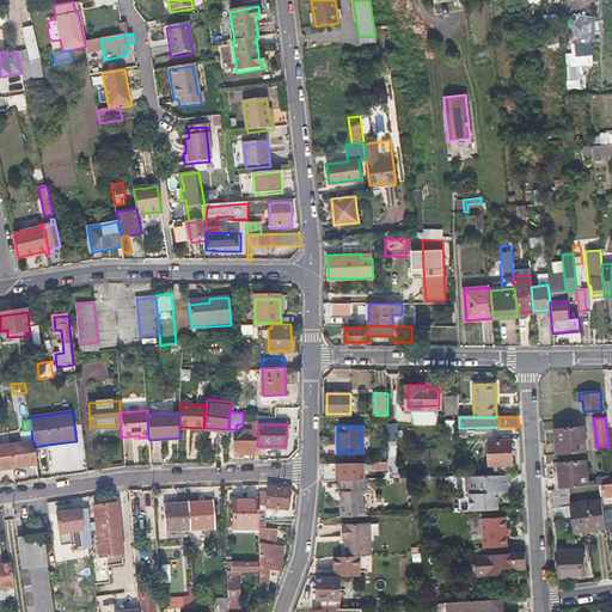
[(587,452),(586,440),(585,427),(552,430),(555,456),(587,452)]
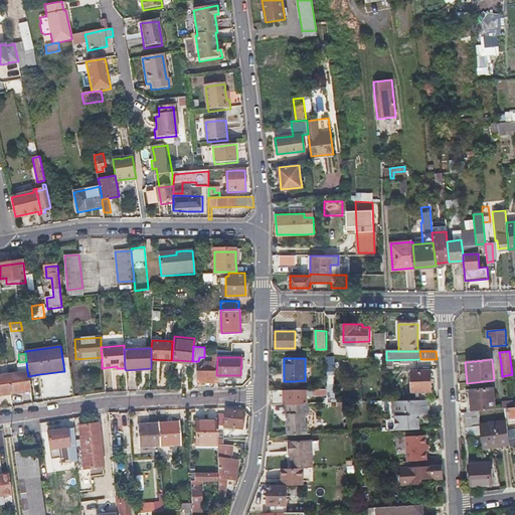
[(209,360),(206,362),(204,364),(204,368),(200,368),(200,371),(197,371),(197,382),(216,382),(216,375),(217,360),(209,360)]
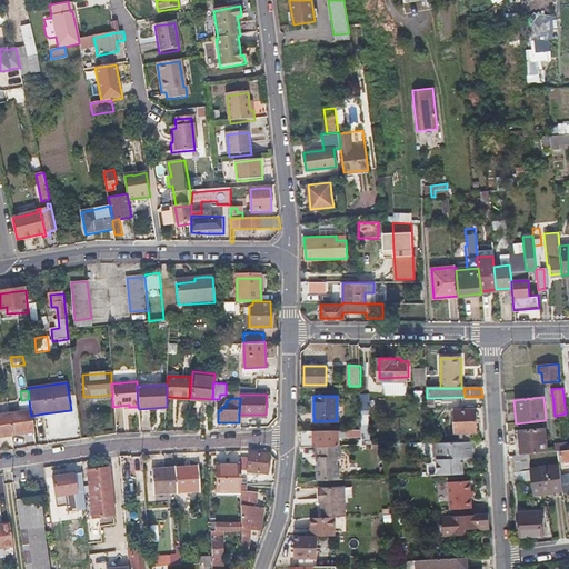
[(30,410),(9,413),(12,436),(33,432),(32,419),(31,416),(30,410)]
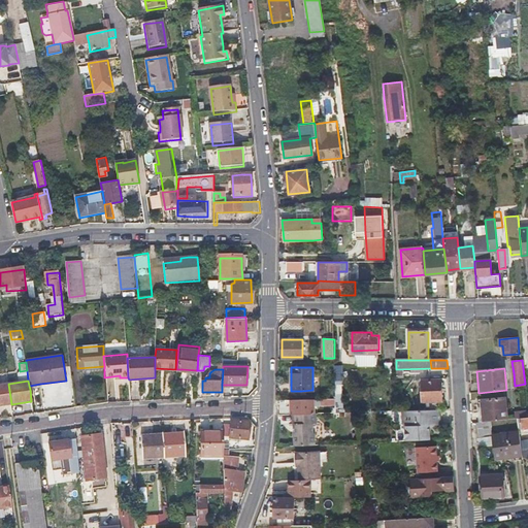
[(440,403),(441,393),(441,383),(422,383),(422,403),(426,403),(440,403)]
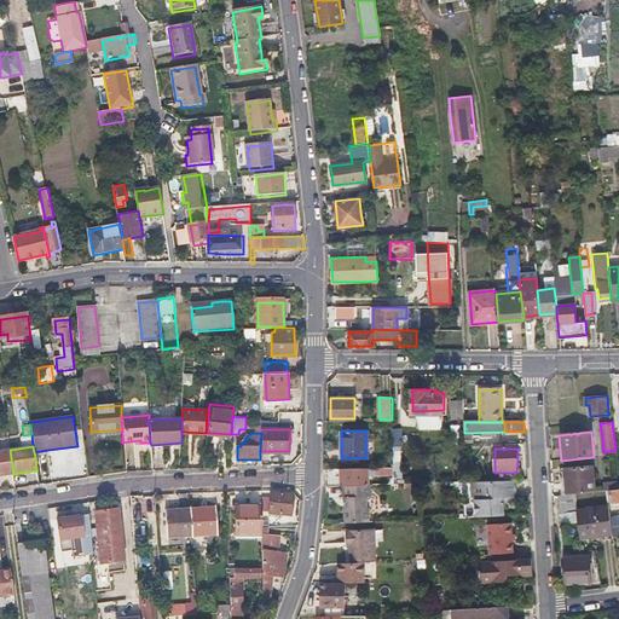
[(10,450),(0,451),(0,475),(13,474),(10,450)]
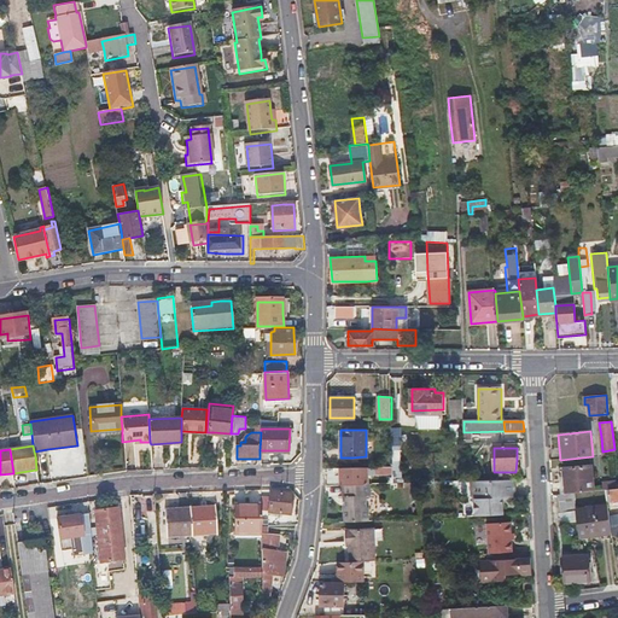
[(570,494),(576,494),(595,491),(593,465),(567,468),(570,494)]
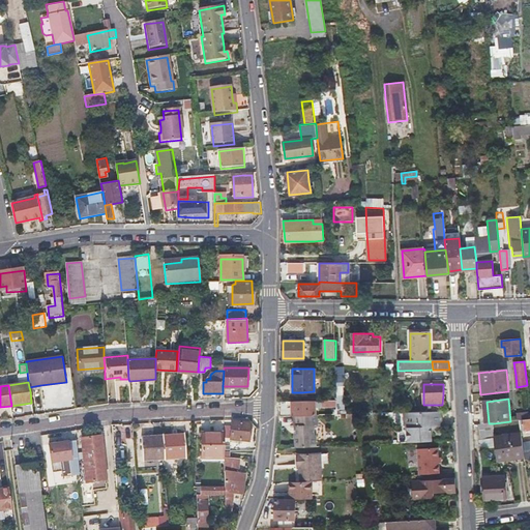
[(294,414),(315,414),(315,406),(315,401),(292,401),(293,414),(294,414)]
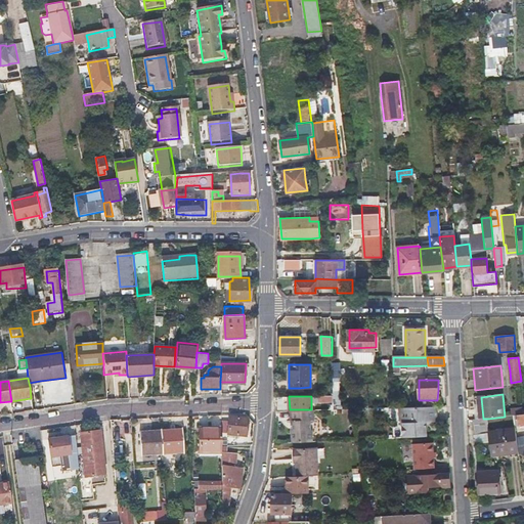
[(438,408),(437,400),(423,400),(423,409),(436,408),(438,408)]
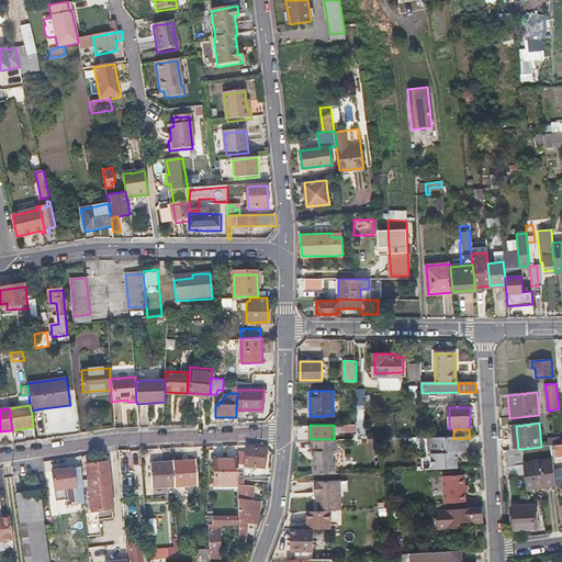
[(453,439),(427,439),(427,452),(433,454),(433,470),(458,470),(458,461),(453,459),(458,456),(469,454),(468,438),(453,439)]
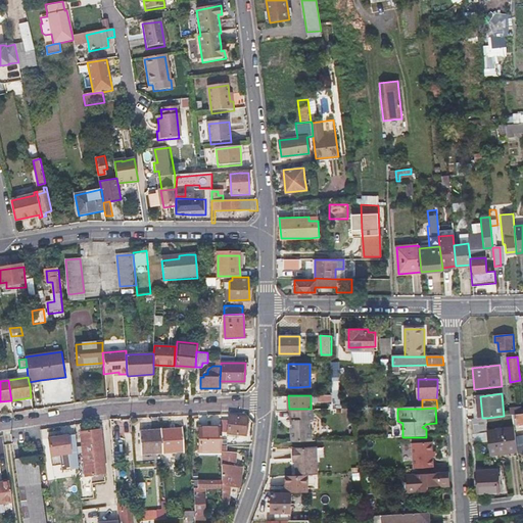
[(313,409),(311,409),(290,409),(290,419),(291,419),(291,426),(290,427),(290,440),(312,440),(311,429),(310,429),(310,419),(314,419),(313,409)]
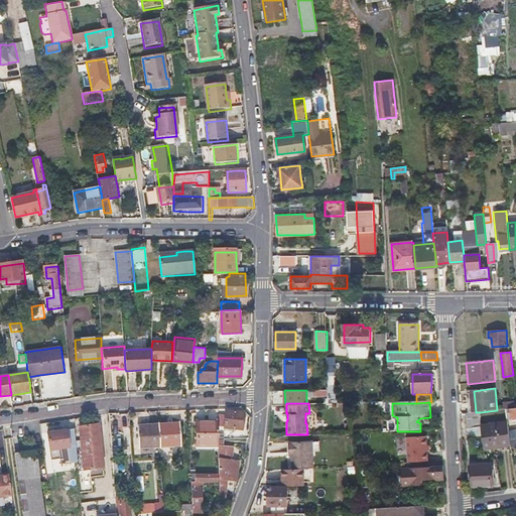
[(244,410),(236,410),(228,410),(226,426),(244,427),(244,410)]
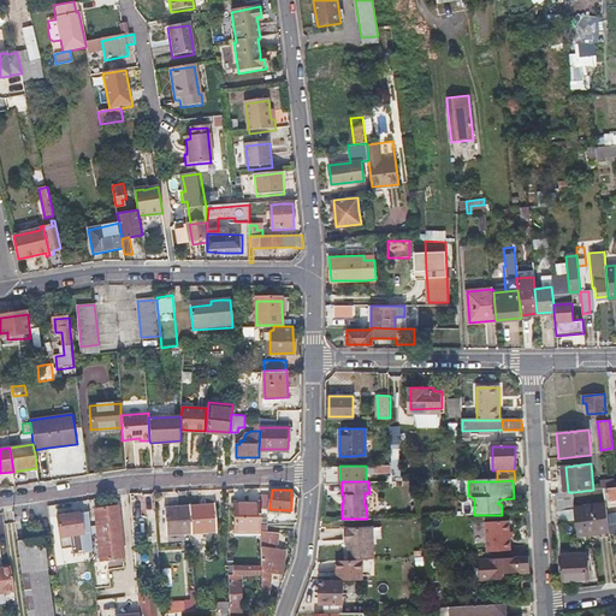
[(575,510),(574,492),(568,492),(556,495),(557,514),(575,513),(575,510)]
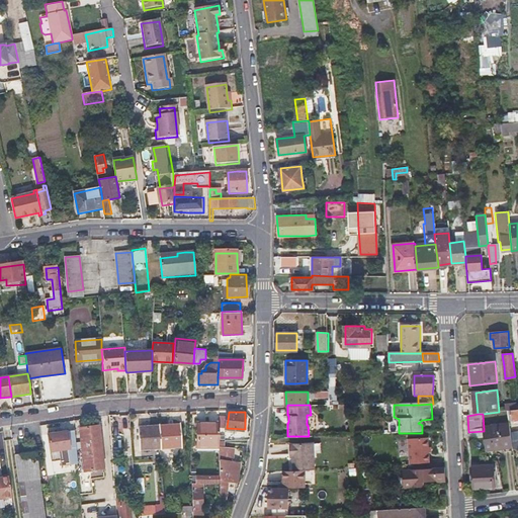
[(221,422),(208,422),(196,423),(197,447),(221,446),(221,422)]
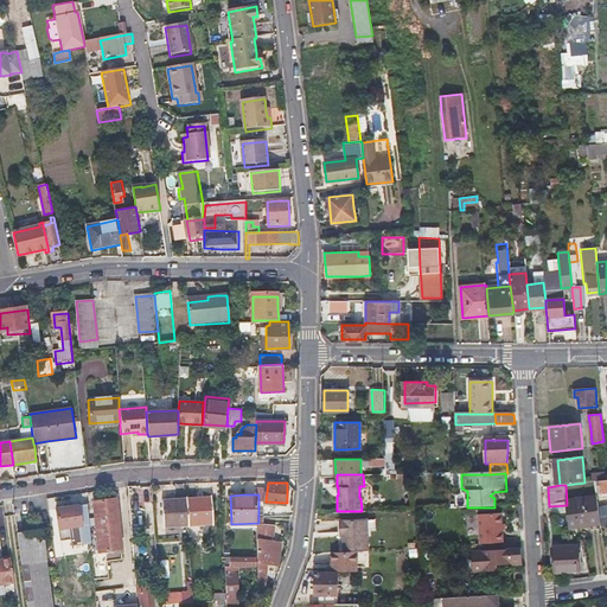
[(213,522),(212,509),(211,496),(186,498),(189,524),(213,522)]
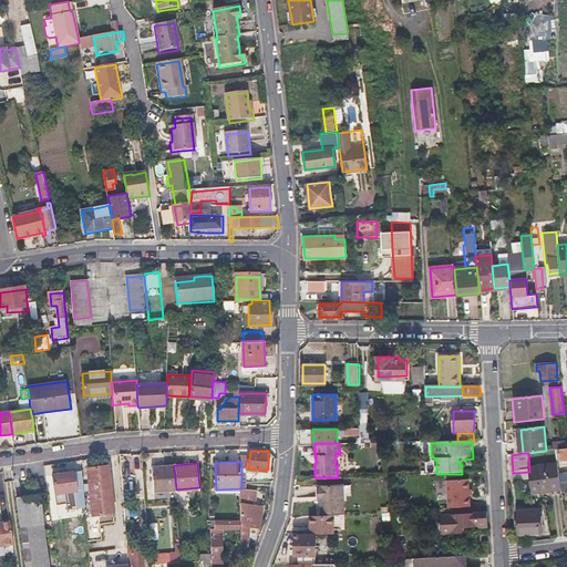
[(176,490),(174,465),(154,466),(156,491),(176,490)]
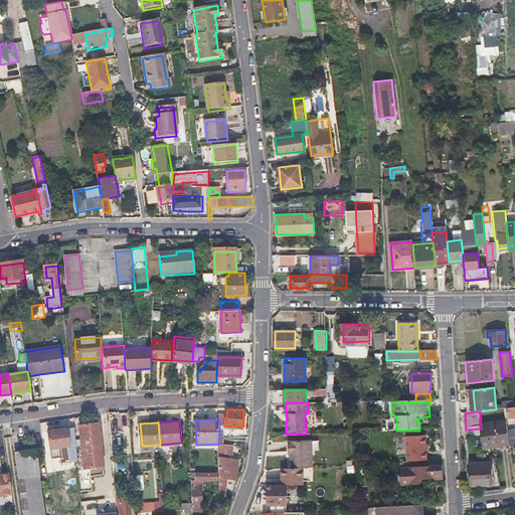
[(81,468),(92,467),(101,466),(97,423),(77,424),(81,468)]
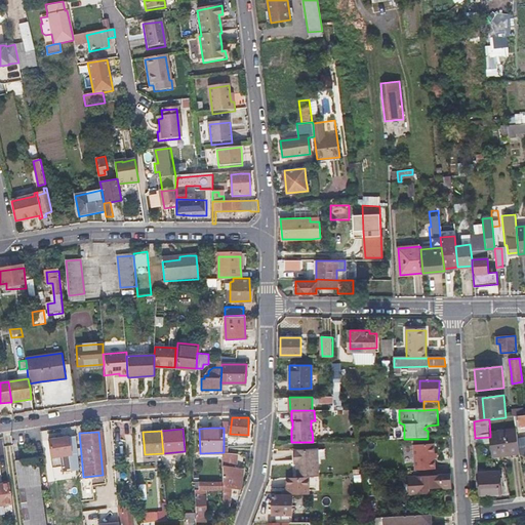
[(517,433),(490,435),(490,437),(492,457),(519,455),(517,433)]
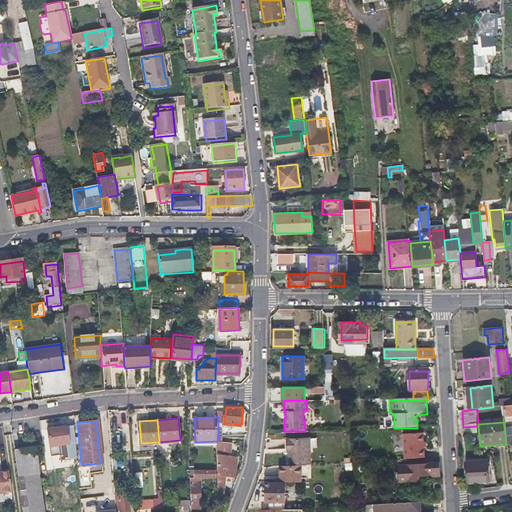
[(72,426),(60,427),(47,428),(49,445),(74,442),(72,426)]
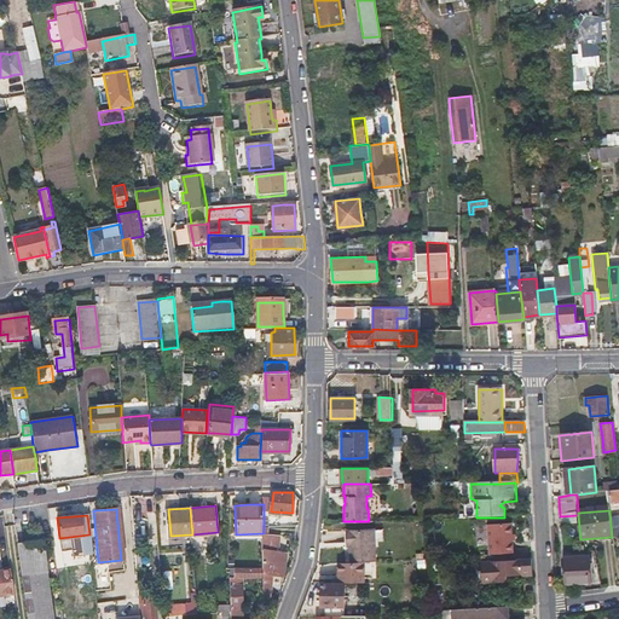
[(490,526),(491,555),(514,554),(512,525),(490,526)]
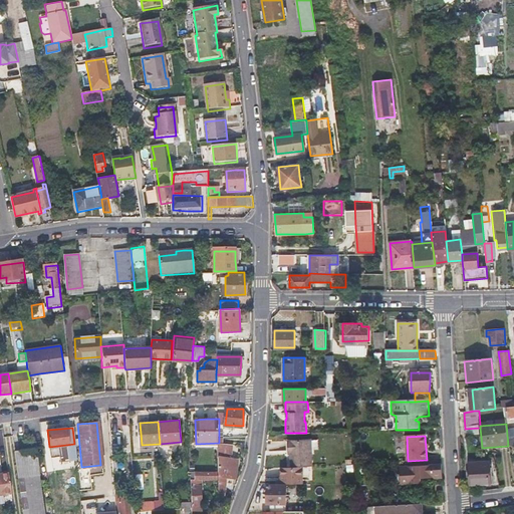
[(44,513),(35,448),(34,448),(33,441),(31,437),(25,438),(25,443),(19,443),(20,450),(14,451),(23,513),(44,513)]
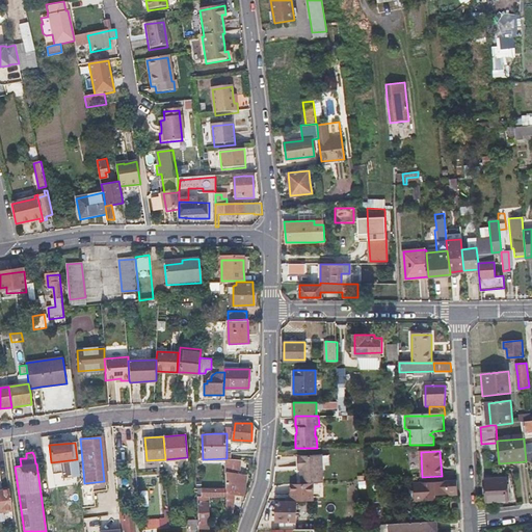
[(321,454),(310,454),(298,455),(298,464),(301,464),(301,469),(301,482),(315,482),(322,481),(321,454)]
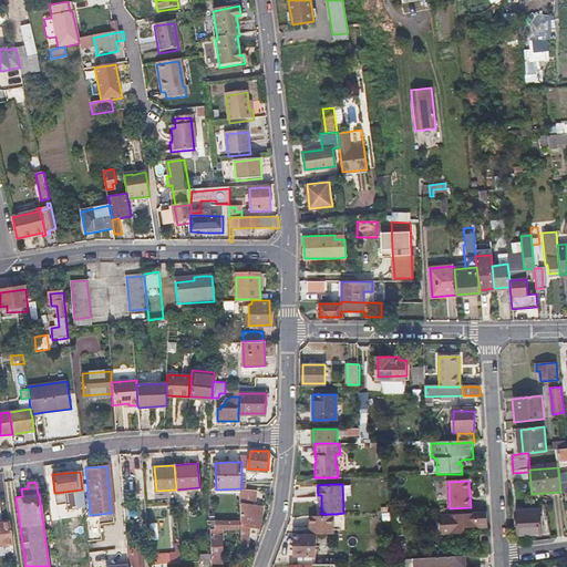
[(251,525),(260,525),(261,504),(254,504),(254,490),(241,490),(241,531),(250,531),(251,525)]
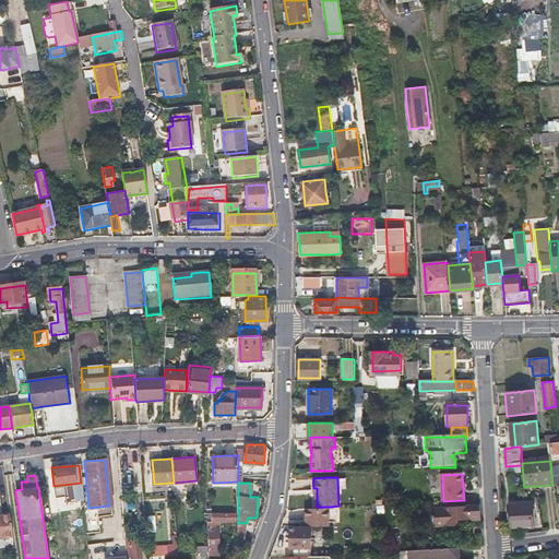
[(533,526),(533,515),(532,504),(511,506),(512,527),(533,526)]
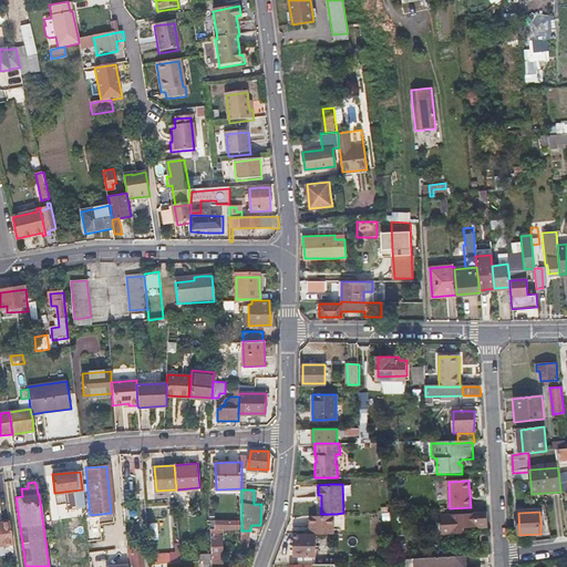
[(442,515),(442,524),(442,534),(463,533),(462,527),(487,526),(487,513),(442,515)]
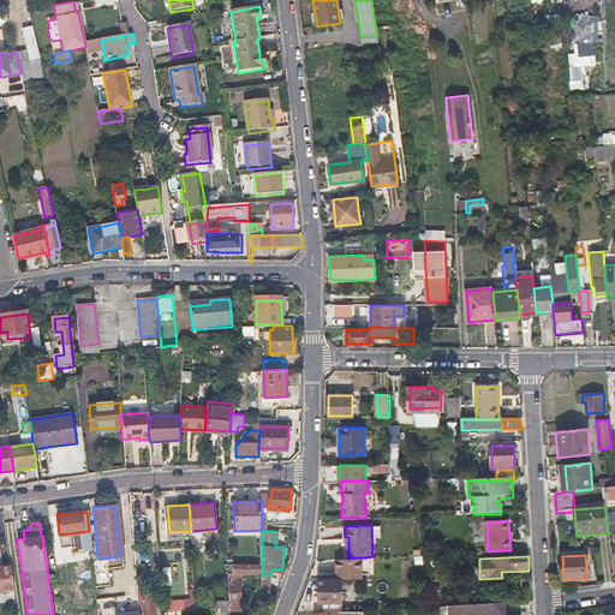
[(348,557),(335,557),(333,577),(363,578),(364,557),(348,557)]
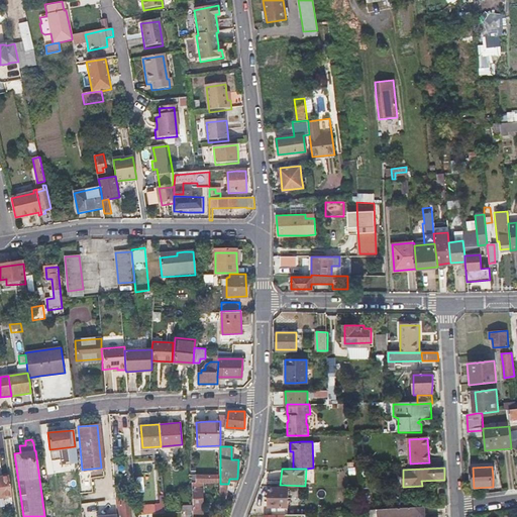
[(8,475),(0,476),(0,483),(2,497),(11,495),(8,475)]
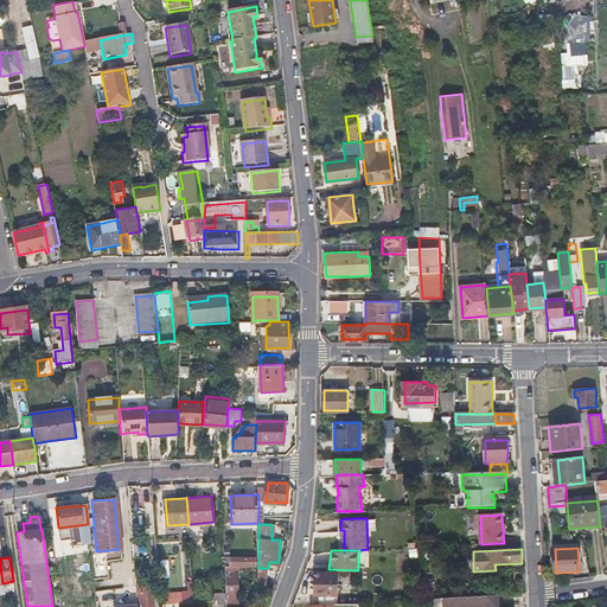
[(257,567),(257,563),(256,558),(229,558),(229,568),(257,567)]
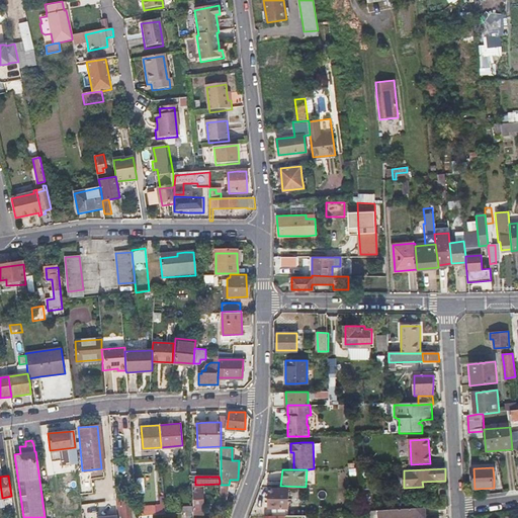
[(191,517),(194,517),(198,517),(198,509),(200,509),(200,489),(194,489),(194,486),(191,486),(191,506),(191,512),(191,517)]
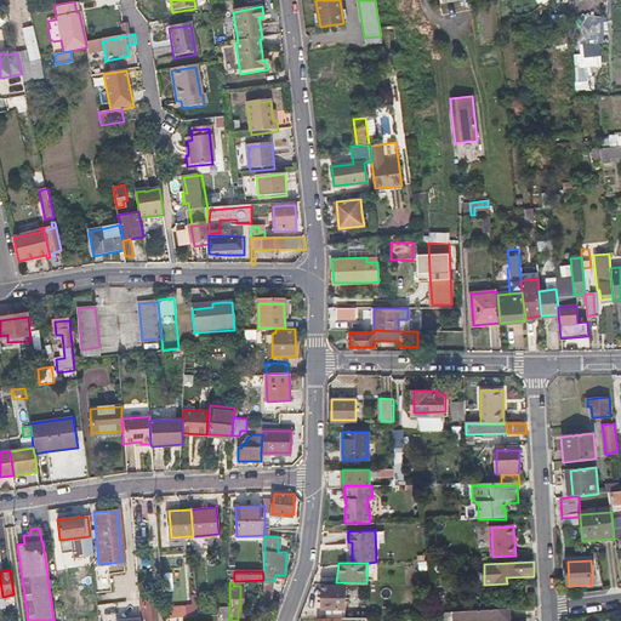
[(328,616),(343,616),(343,607),(346,607),(346,585),(324,585),(323,607),(328,607),(328,616)]
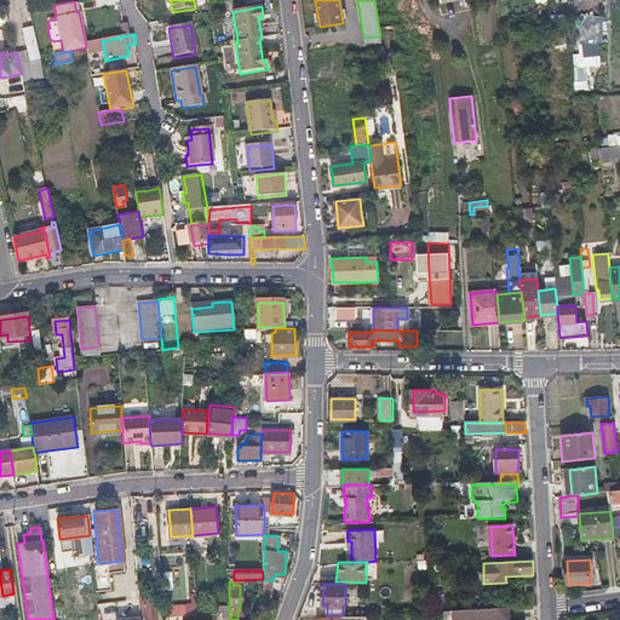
[(155,619),(154,606),(158,606),(156,596),(143,597),(144,619),(155,619)]
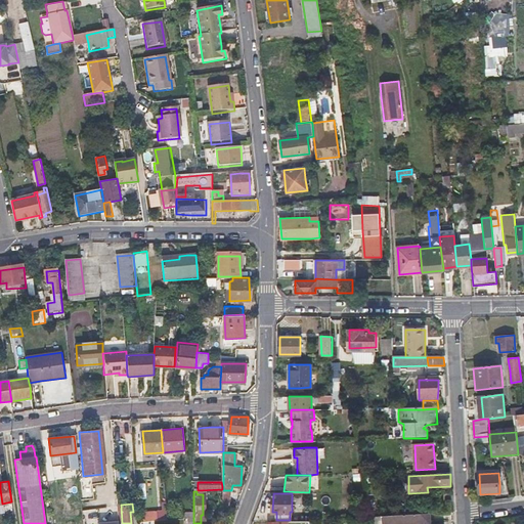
[(168,520),(168,514),(167,509),(158,509),(159,520),(168,520)]
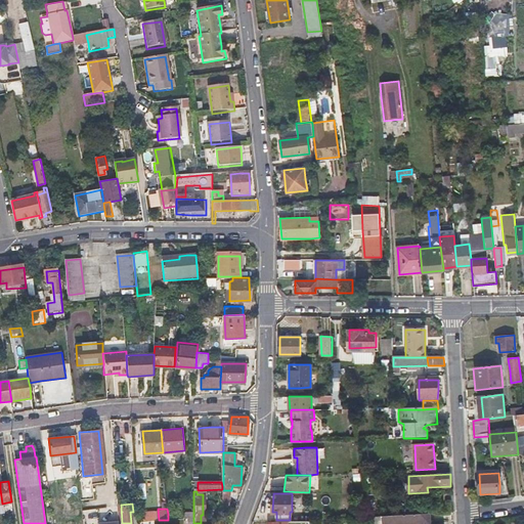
[(383,523),(409,523),(418,523),(432,523),(432,514),(383,516),(384,520),(383,523)]
